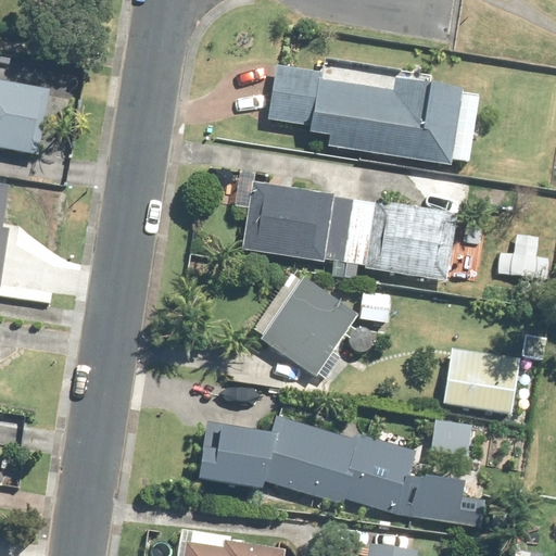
[(307,125),(307,129),(328,133),(326,144),(450,163),(460,86),(393,75),(391,87),(320,76),(321,70),(274,63),(266,118),(307,125)]
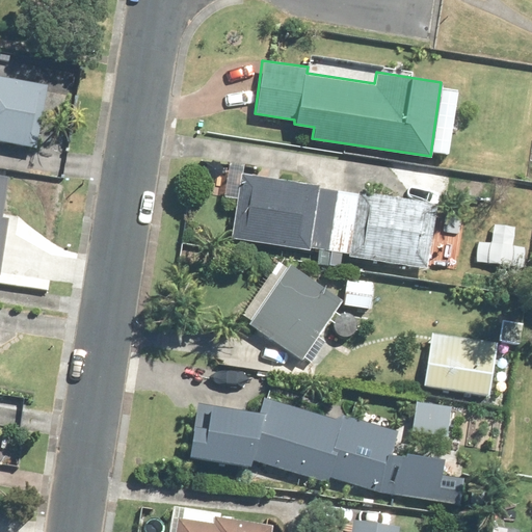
[(0,139),(35,147),(46,90),(40,82),(0,74),(0,139)]
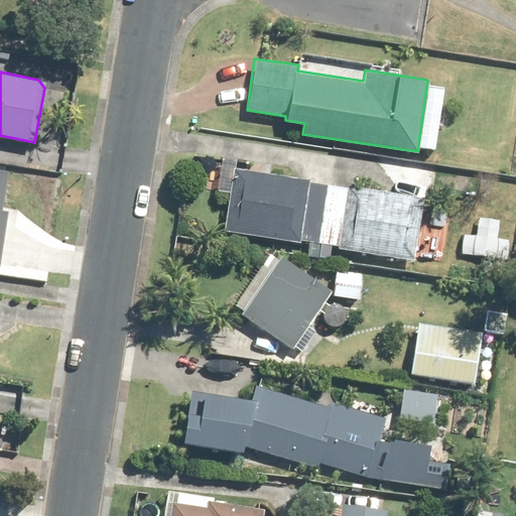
[(307,180),(308,177),(233,166),(223,229),(298,241),(299,239),(319,242),(329,184),(307,180)]
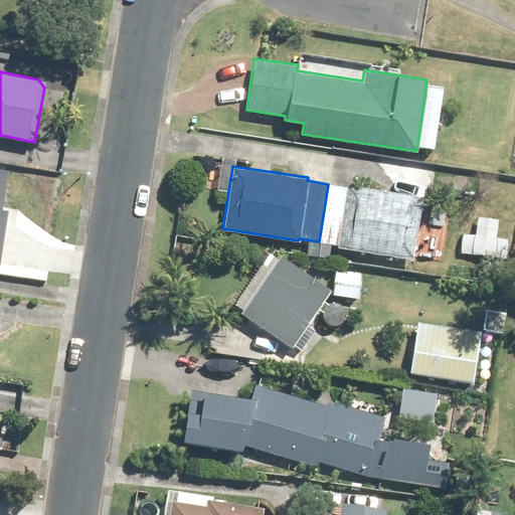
[(328,184),(319,241),(337,244),(337,245),(412,259),(422,196),(346,184),(346,186),(328,184)]
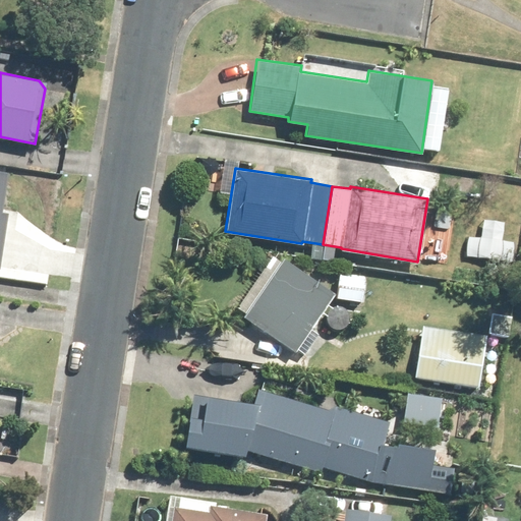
[(0,251),(9,190),(0,189),(0,251)]
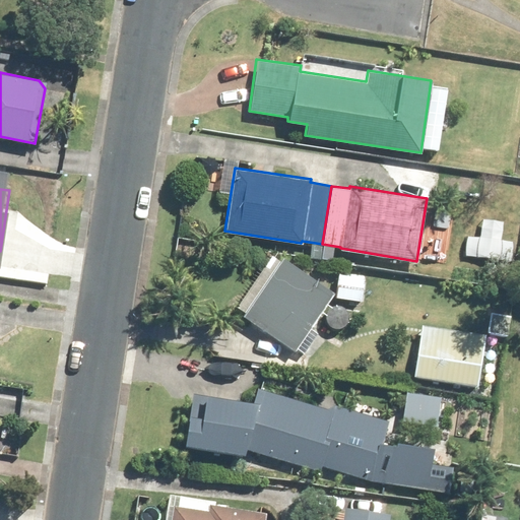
[(262,266),(241,299),(247,303),(239,314),(294,351),(295,348),(303,354),(317,333),(310,327),(333,293),(279,255),(268,271),(262,266)]
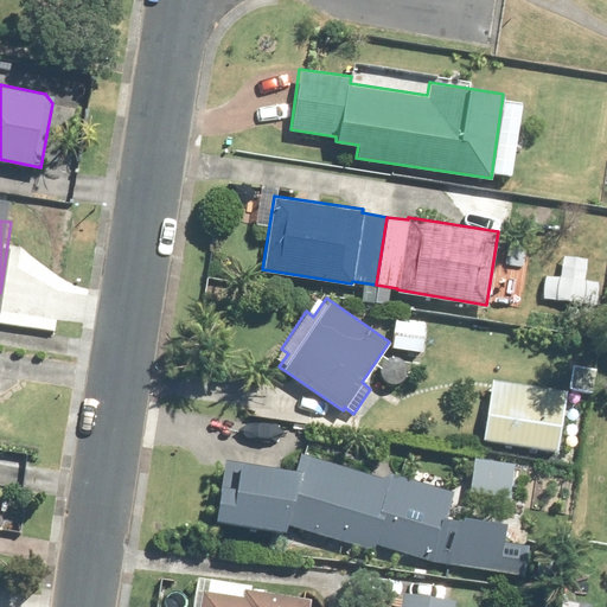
[(394,318),(391,346),(422,351),(425,321),(394,318)]
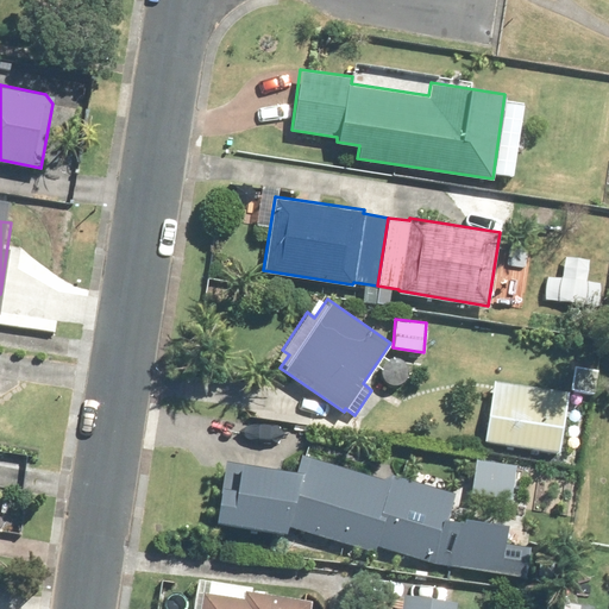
[(598,374),(573,370),(571,394),(596,397),(598,374)]
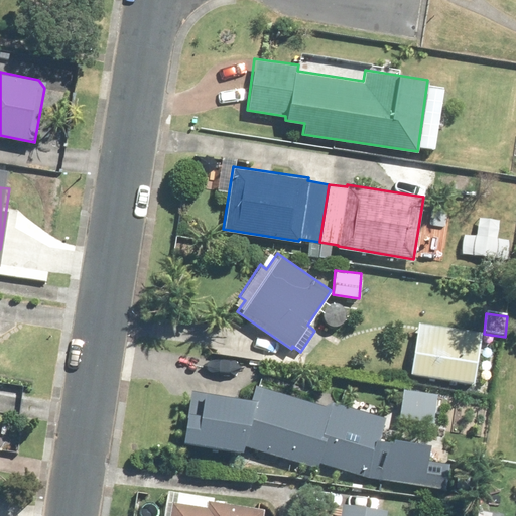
[(418,323),(410,373),(474,383),(481,332),(418,323)]
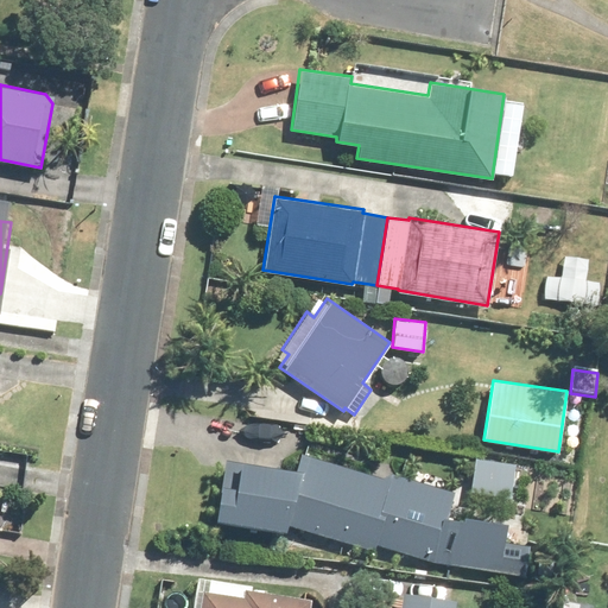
[(435,556),(466,567),(463,574),(531,583),(537,550),(508,546),(512,530),(473,525),(470,534),(444,526),(455,492),(392,472),(390,479),(301,451),(295,472),(219,461),(206,531),(274,540),(280,523),(372,551),(374,543),(432,562),(435,556)]
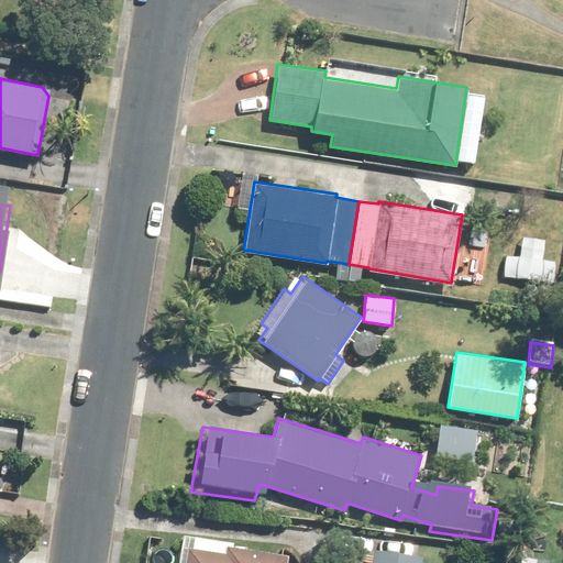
[(437,423),(433,454),(477,459),(481,427),(437,423)]
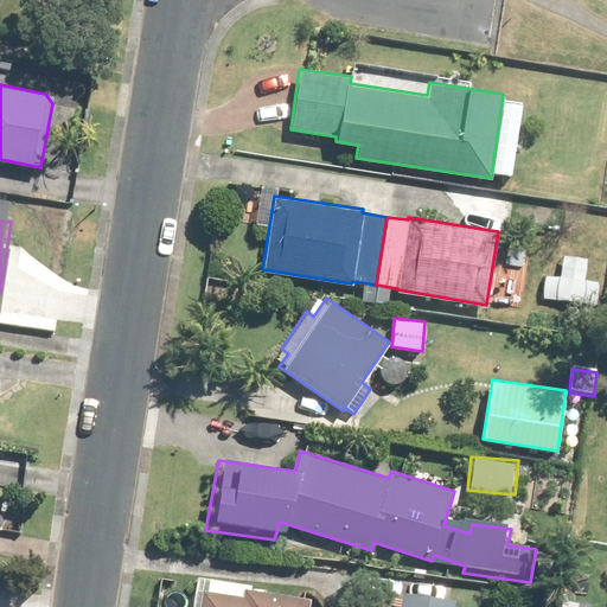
[(250,588),(251,582),(195,575),(190,606),(306,606),(308,596),(250,588)]
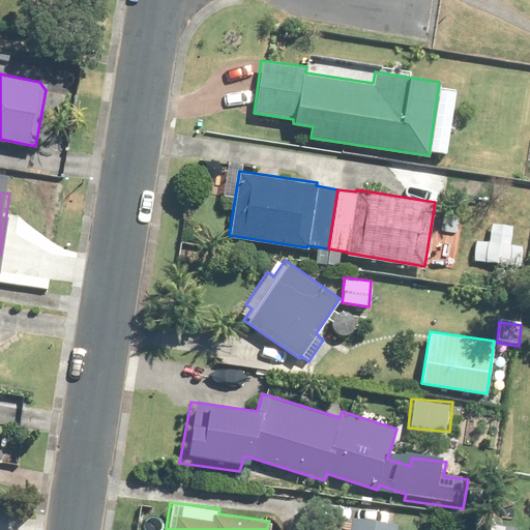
[(393,529),(394,522),(350,517),(347,529),(393,529)]
